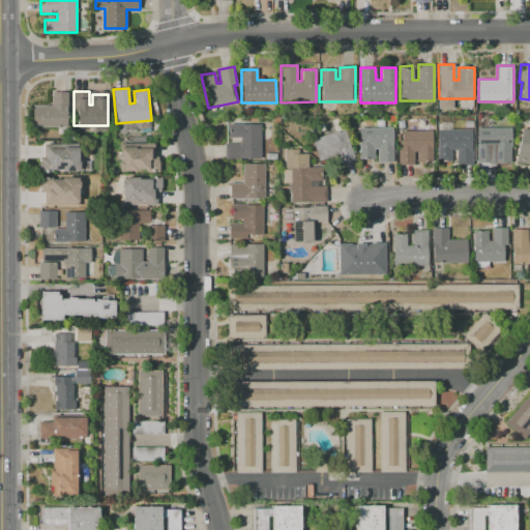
[(52,93),(52,106),(32,106),(32,126),(67,126),(67,93),(52,93)]
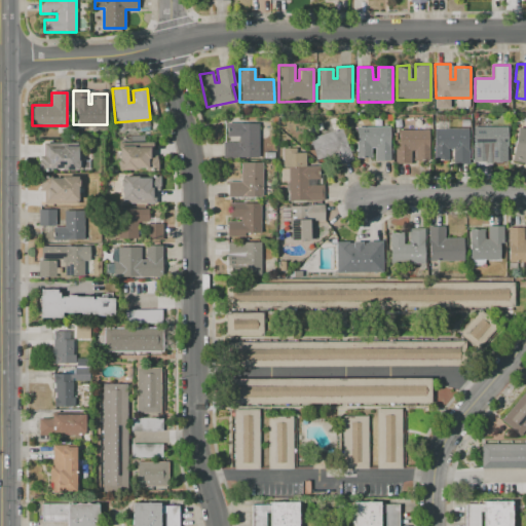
[(399,129),(399,147),(396,147),(396,164),(427,163),(427,129),(425,129),(425,117),(413,117),(413,129),(399,129)]
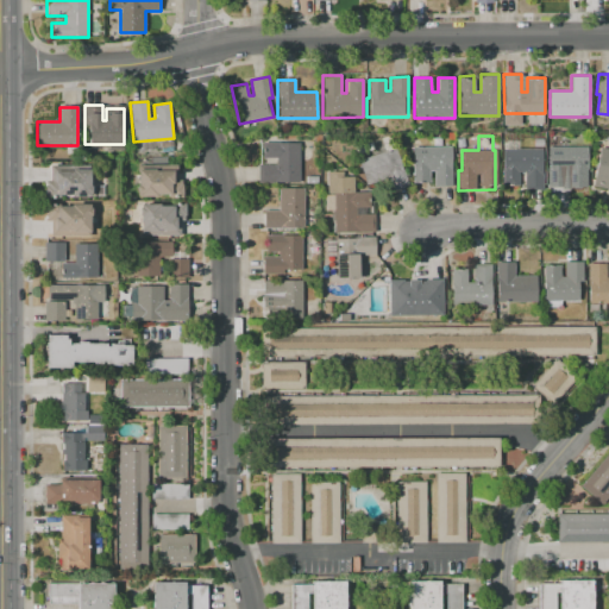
[(262,143),(262,158),(276,158),(276,164),(258,164),(258,182),(299,182),(299,142),(262,143)]
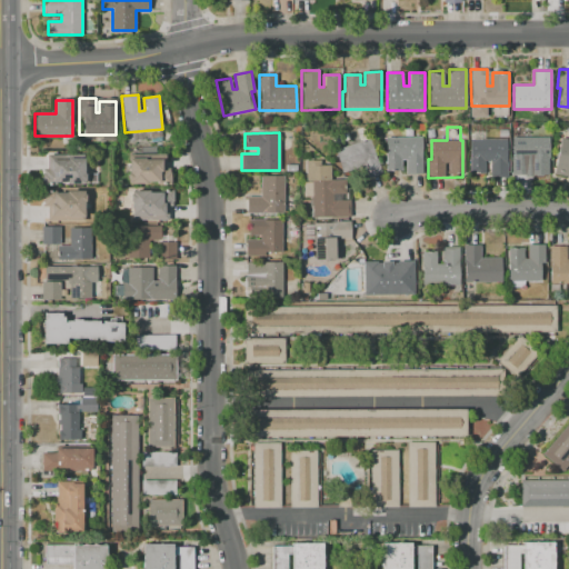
[(386,137),(386,170),(401,170),(401,160),(406,160),(406,175),(421,175),(421,137),(386,137)]
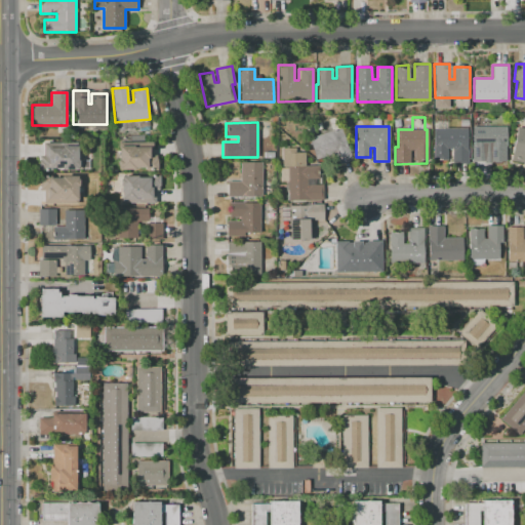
[(316,160),(308,139),(338,127),(350,158),(337,163),(333,153),(316,160)]
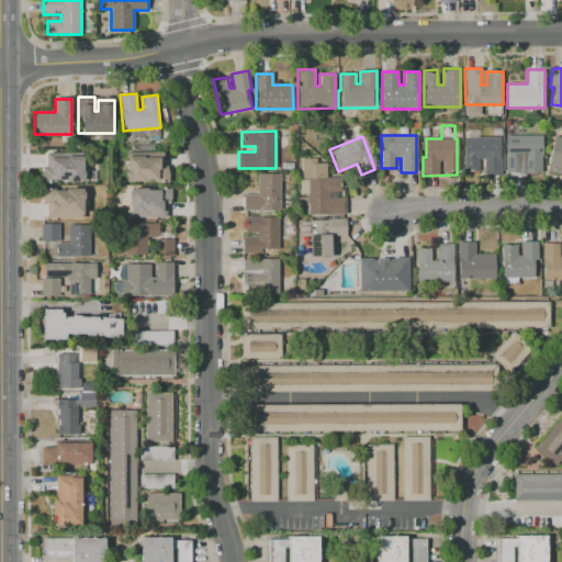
[(463,136),(463,171),(476,171),(476,159),(484,159),(484,171),(499,171),(499,136),(463,136)]
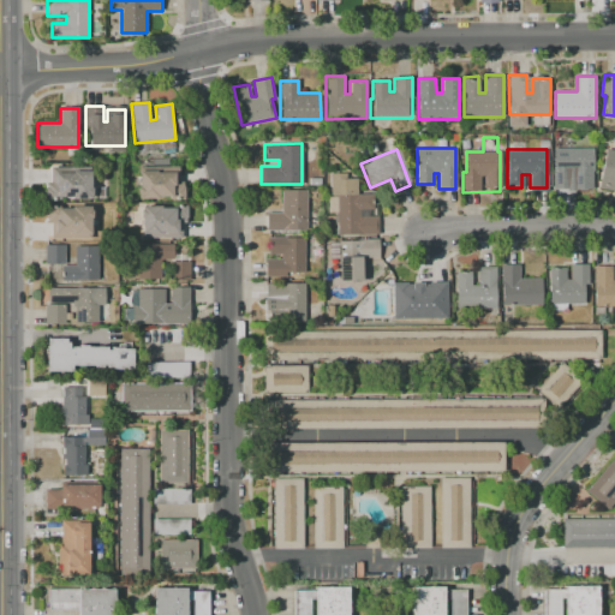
[(553,149),(553,190),(571,190),(571,174),(593,174),(593,149),(553,149)]
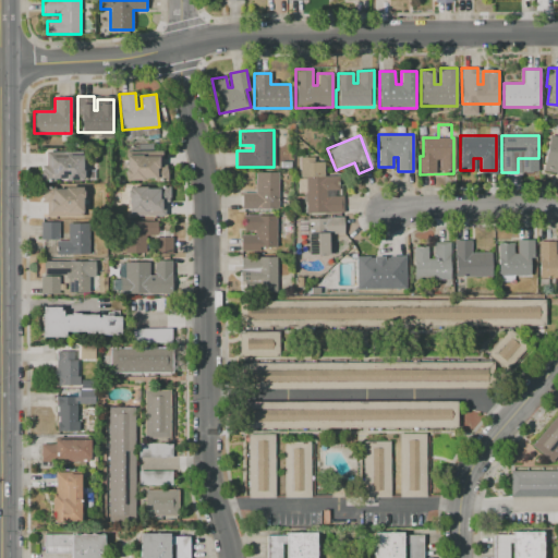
[(557,136),(548,135),(542,171),(557,173),(557,136)]
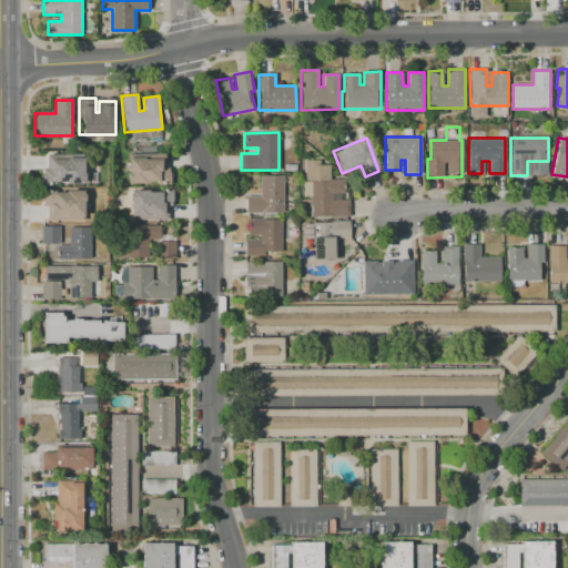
[(85,184),(66,184),(66,182),(56,182),(56,184),(42,184),(42,169),(47,169),(47,154),(83,154),(83,172),(85,172),(85,184)]
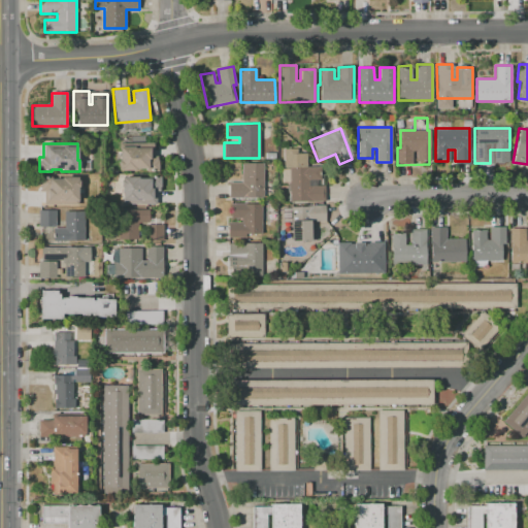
[(159,171),(146,171),(146,169),(136,169),(136,171),(120,171),(120,168),(119,168),(119,160),(120,160),(120,143),(154,143),(154,156),(158,156),(158,160),(159,160),(159,171)]
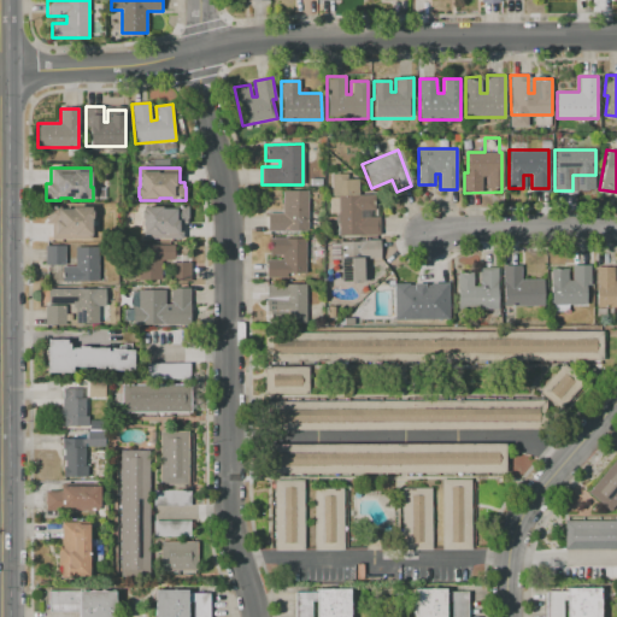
[(329,172),(348,172),(348,180),(359,180),(359,195),(376,195),(376,209),(369,210),(369,217),(378,217),(378,236),(339,236),(339,213),(329,213),(329,198),(339,198),(339,197),(330,197),(329,172)]
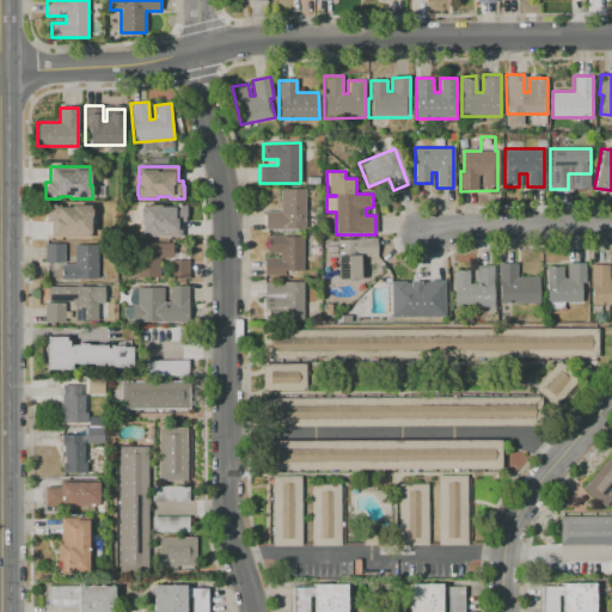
[(280,189),(280,212),(265,212),(265,228),(306,228),(305,189),(280,189)]
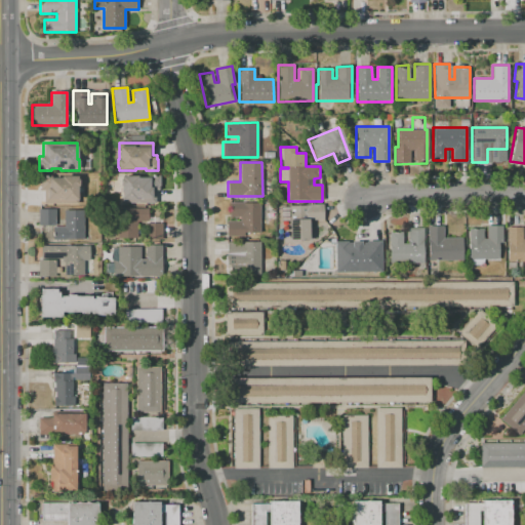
[(121,203),(121,186),(119,186),(119,175),(159,175),(159,185),(158,185),(158,191),(155,191),(155,203),(121,203)]
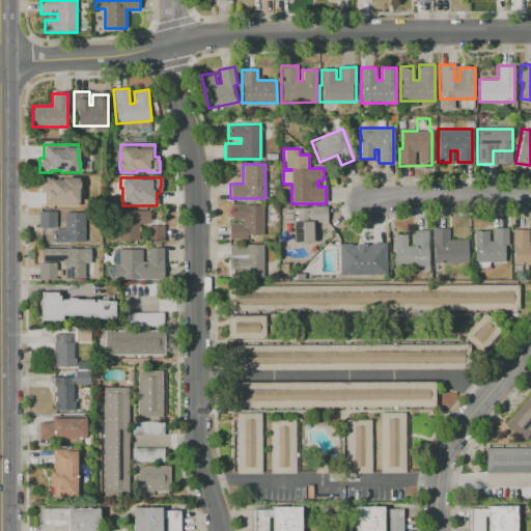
[(79,205),(45,206),(45,193),(40,193),(40,188),(39,188),(39,178),(52,178),(52,180),(61,180),(61,178),(79,178),(79,180),(80,180),(80,189),(79,189),(79,205)]
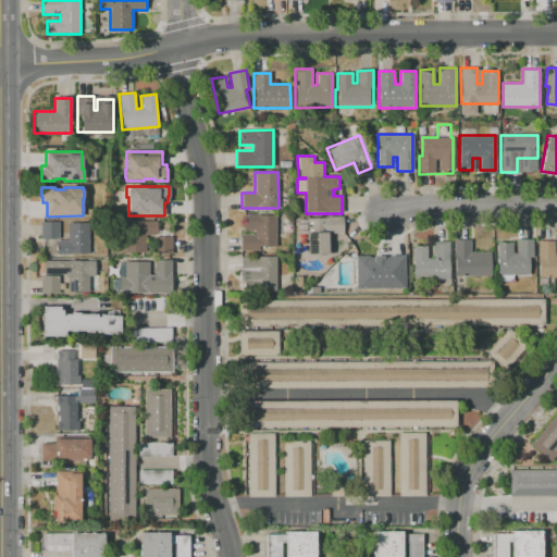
[(243,215),(243,230),(255,230),(255,234),(240,234),(240,251),(260,251),(260,246),(276,246),(276,215),(243,215)]
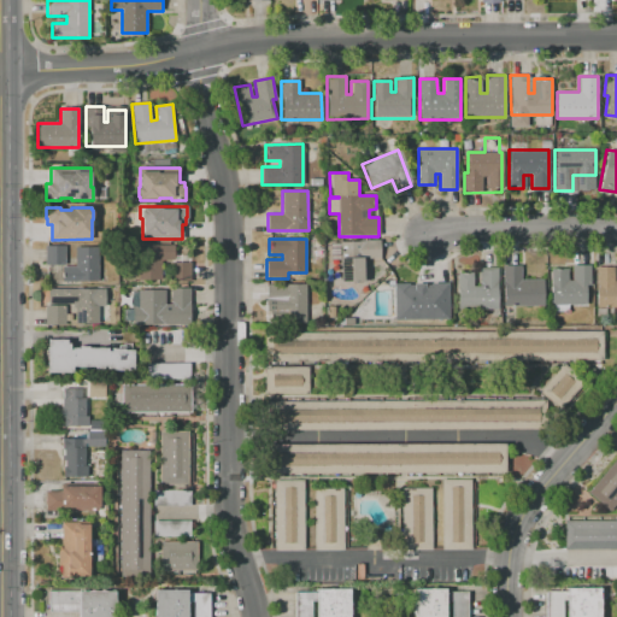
[(378,241),(340,241),(340,281),(363,281),(363,258),(378,258),(378,241)]
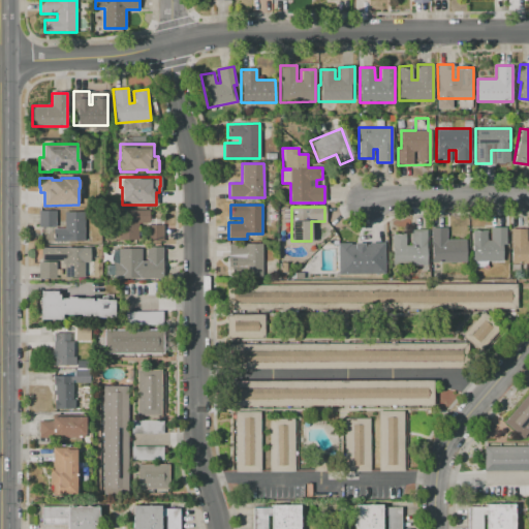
[(164,242),(146,242),(146,223),(137,223),(137,240),(119,241),(119,210),(163,210),(164,242)]
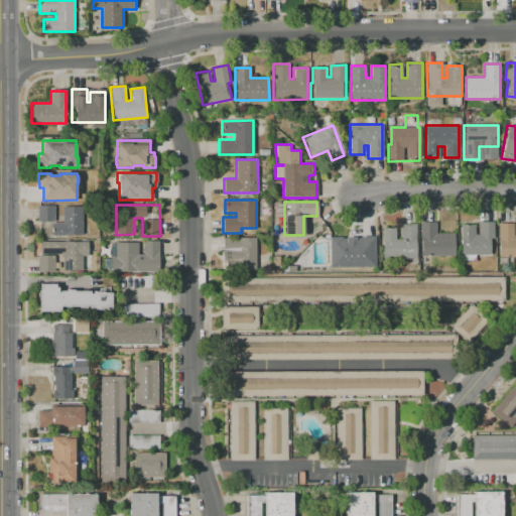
[(54,206),(55,221),(38,222),(38,206),(54,206)]
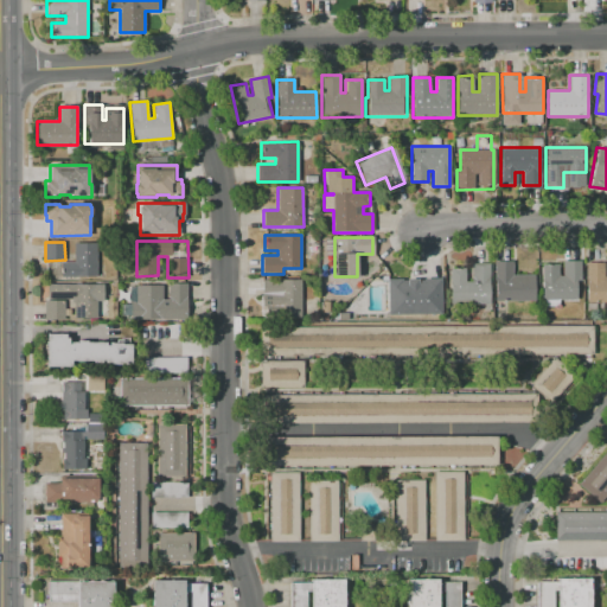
[(96,243),(96,278),(61,278),(61,262),(74,262),(74,243),(96,243)]
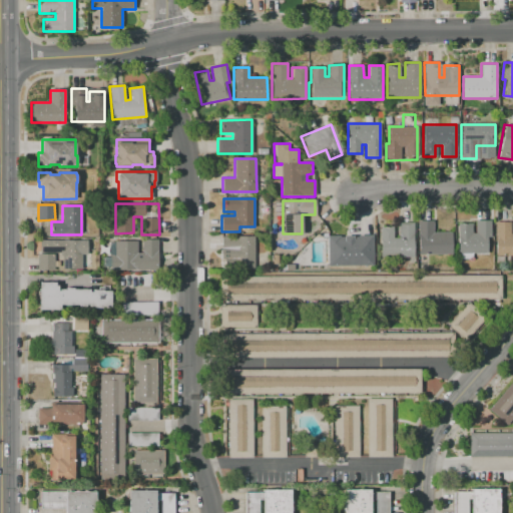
[(458,253),(458,223),(472,223),(472,232),(475,232),(475,220),(490,220),(490,236),(487,236),(487,253),(458,253)]
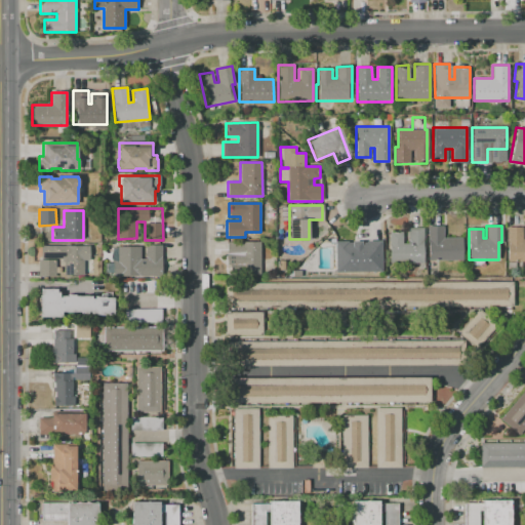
[(389,232),(389,268),(423,268),(423,227),(407,227),(407,245),(402,245),(402,232),(389,232)]
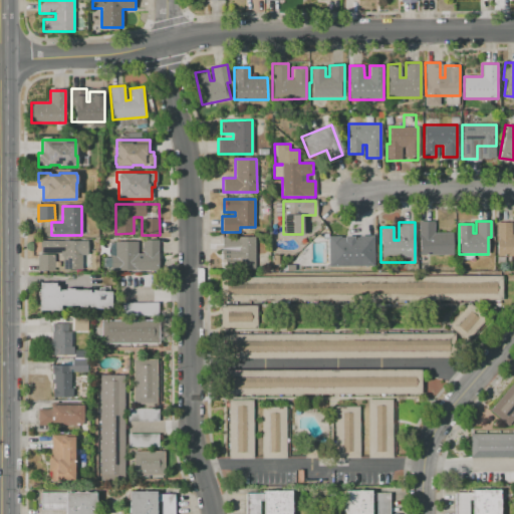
[(419,222),(419,256),(453,255),(453,233),(435,233),(435,222),(419,222)]
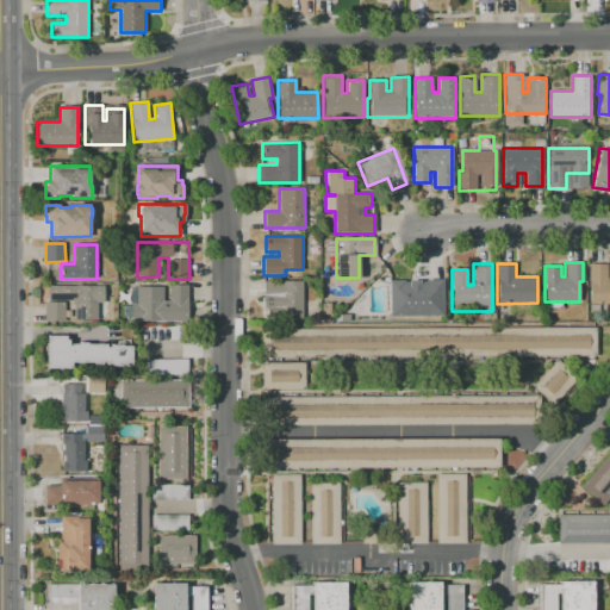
[(589,263),(607,263),(607,278),(609,278),(609,304),(589,304),(589,263)]
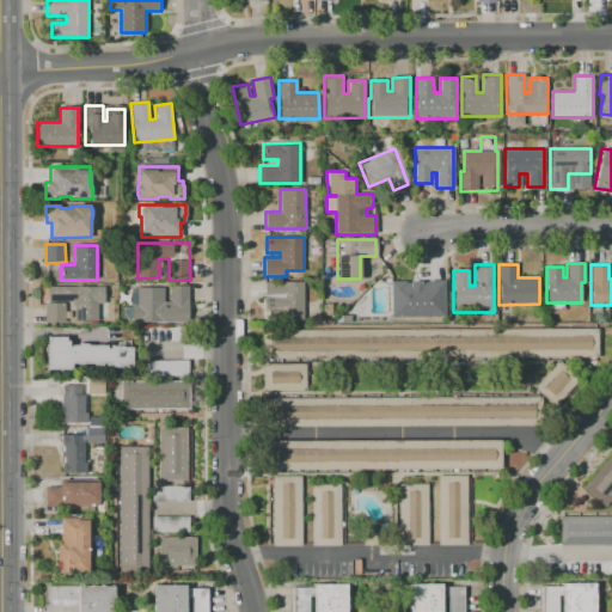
[(391,281),(391,317),(446,317),(446,281),(391,281)]
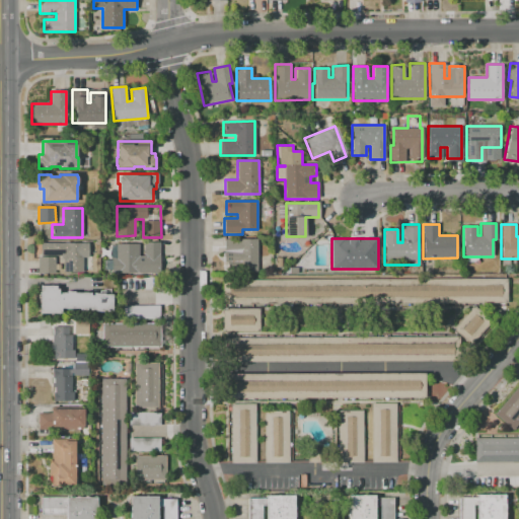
[(224,239),(224,262),(243,262),(243,273),(257,273),(257,239),(224,239)]
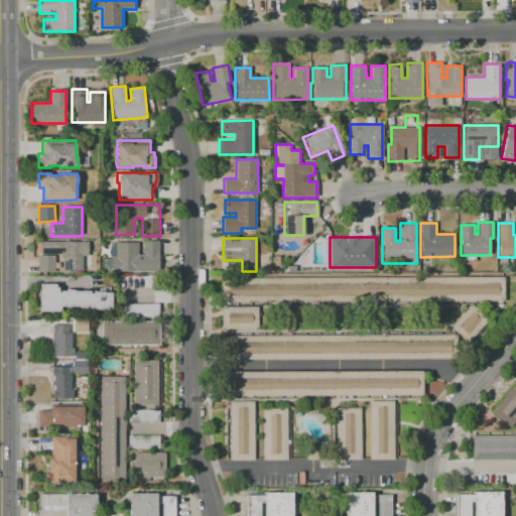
[(88,242),(88,256),(82,256),(82,270),(62,270),(62,262),(59,262),(59,268),(54,268),(54,272),(38,272),(38,256),(40,256),(40,242),(88,242)]
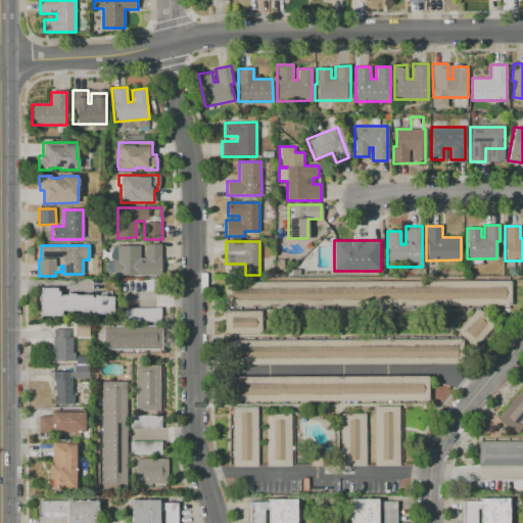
[(161,245),(161,275),(114,275),(114,260),(116,260),(116,246),(140,246),(140,258),(145,258),(144,245),(161,245)]
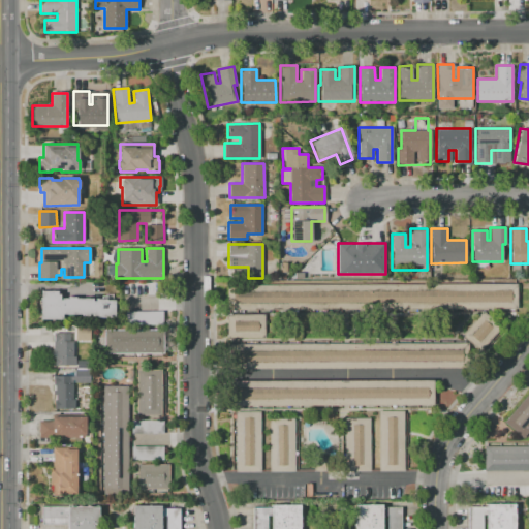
[(229,284),(517,284),(517,309),(229,309),(229,284)]
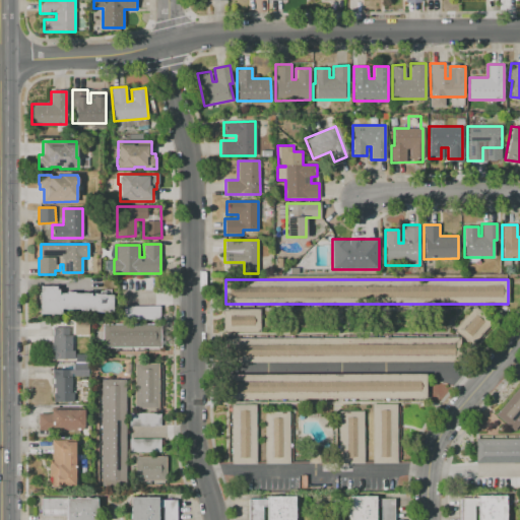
[(112,296),(112,312),(91,312),(91,310),(87,310),(87,311),(80,311),(80,310),(61,310),(61,314),(39,314),(39,293),(41,293),(41,286),(57,286),(57,289),(59,289),(59,296),(61,296),(61,294),(67,294),(67,293),(74,293),(74,294),(90,294),(90,297),(93,297),(93,294),(105,294),(105,296),(112,296)]
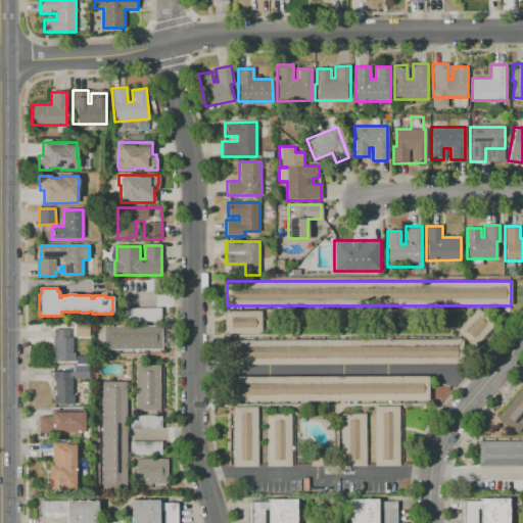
[(476,306),(456,331),(474,347),(494,323),(476,306)]
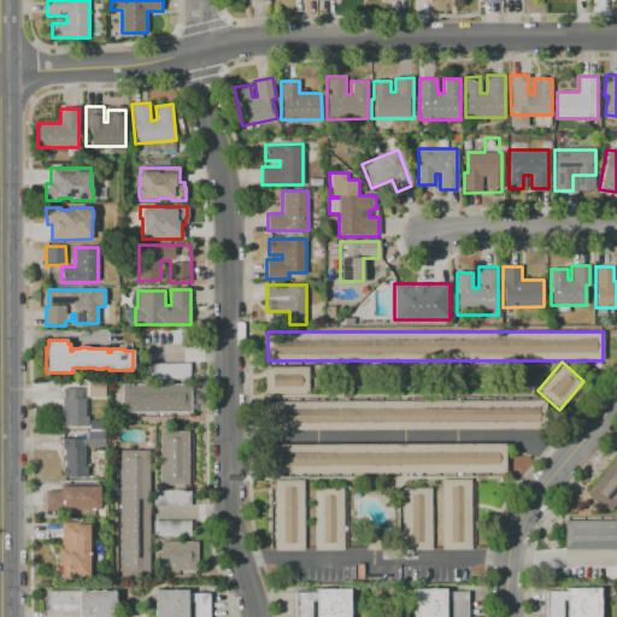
[(146,364),(189,364),(189,380),(146,380),(146,364)]
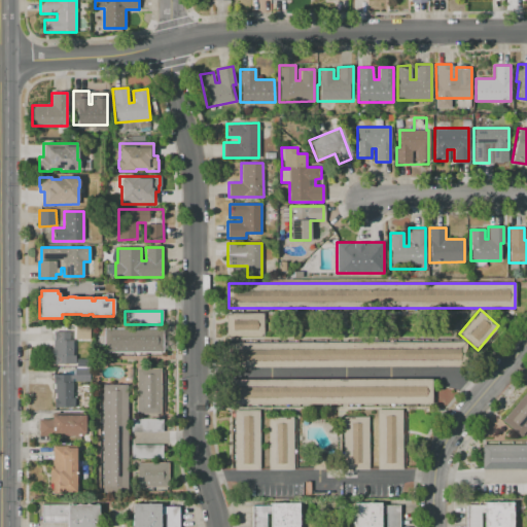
[(224,314),(265,314),(265,339),(224,339),(224,314)]
